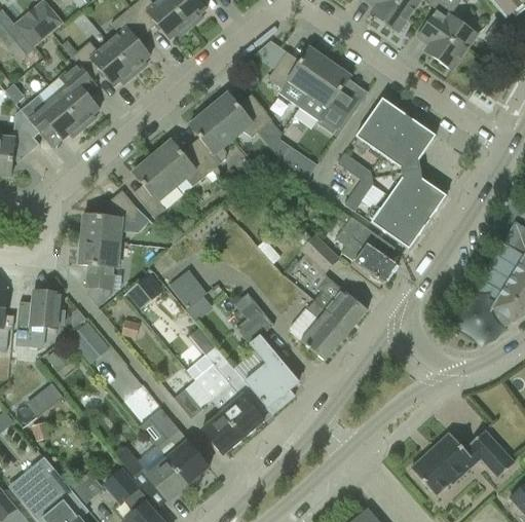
[(42,0),(14,23),(34,46),(63,22),(46,0),(42,0)]
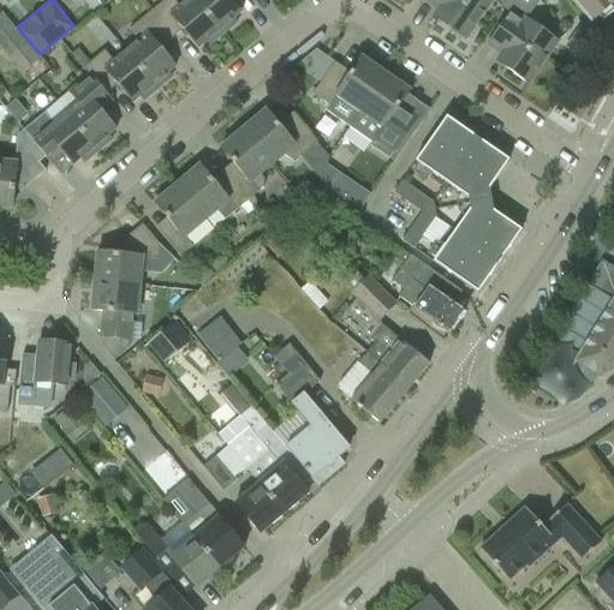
[(224,31),(197,0),(184,0),(180,4),(177,0),(161,0),(150,10),(172,36),(184,27),(200,45),(207,39),(210,42),(224,31)]
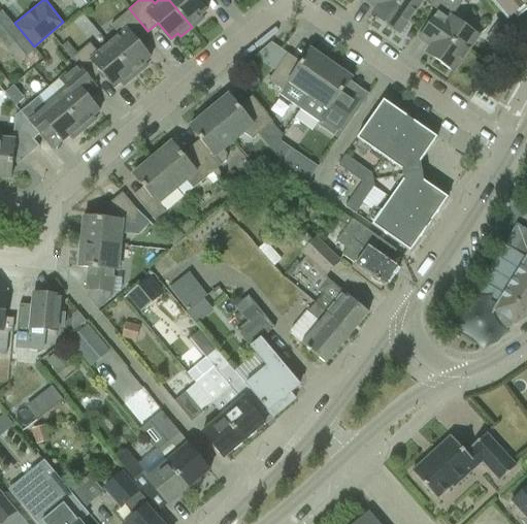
[(169,0),(192,27),(204,17),(201,13),(207,8),(200,0),(169,0)]
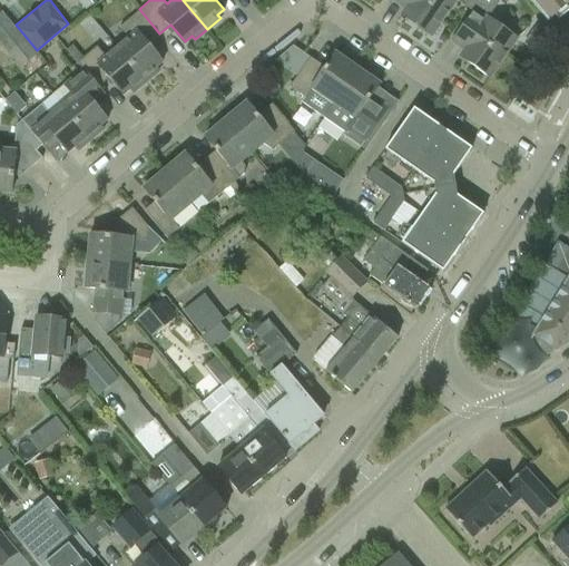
[(432,35),(444,16),(454,0),(398,0),(413,12),(409,18),(432,35)]
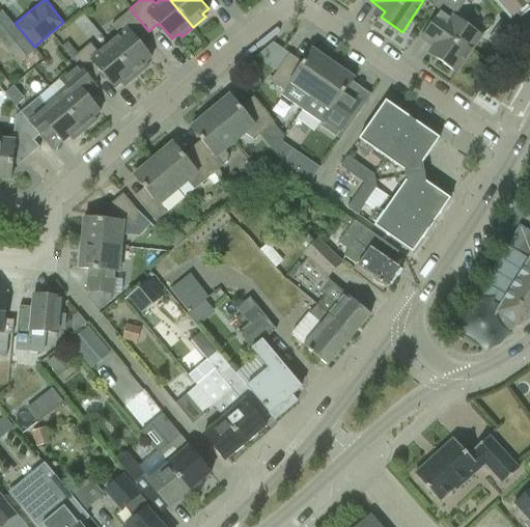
[(495,0),(505,12),(509,18),(529,0),(495,0)]
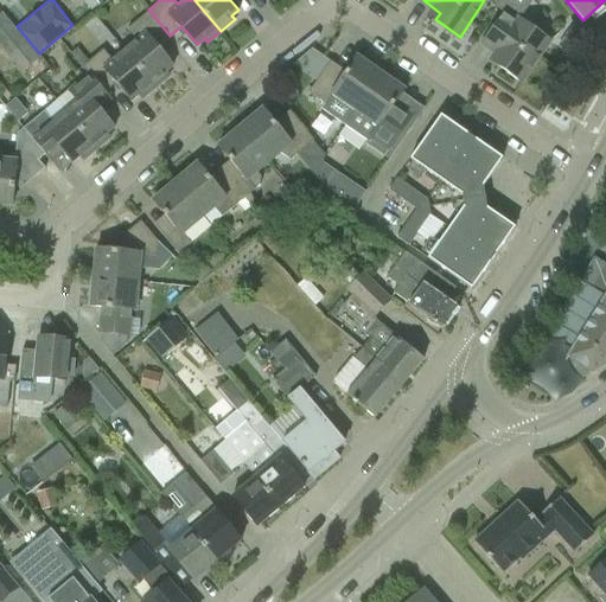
[(552,38),(533,25),(520,15),(517,18),(505,8),(496,23),(482,42),(503,56),(498,63),(522,81),(552,38)]
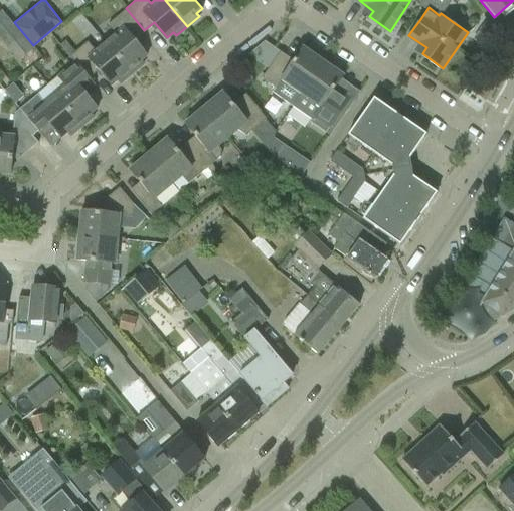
[(107,40),(133,72),(144,62),(141,59),(147,53),(135,38),(144,30),(126,8),(109,22),(117,32),(107,40)]
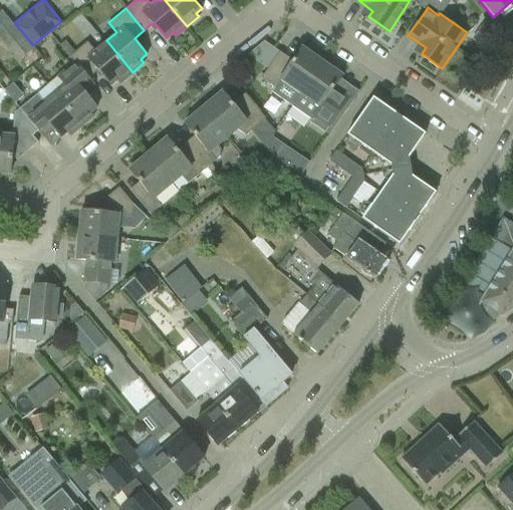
[(489,12),(481,24),(494,33),(500,24),(493,17),(489,12)]
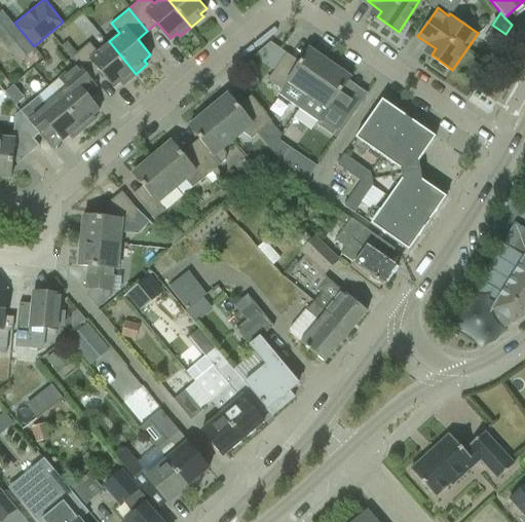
[(0,14),(0,35),(20,60),(31,51),(29,49),(0,14)]
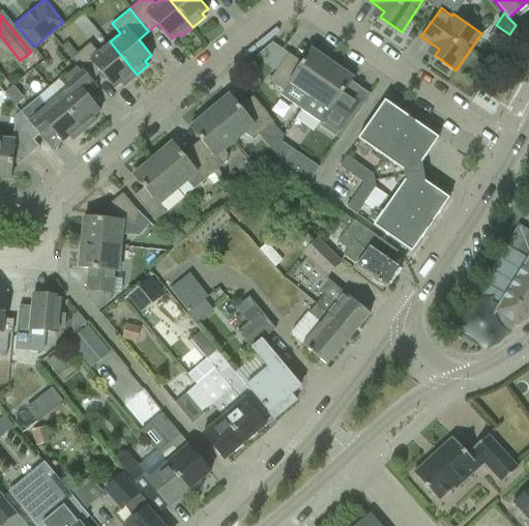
[(68,38),(62,44),(71,55),(78,50),(68,38)]
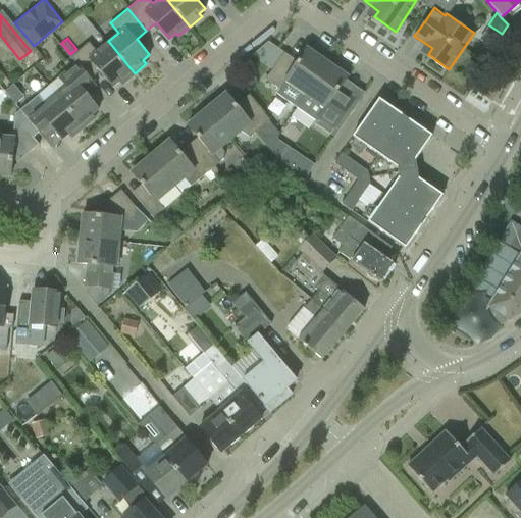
[(71,55),(76,61),(91,78),(91,76),(100,69),(113,85),(119,80),(122,83),(135,73),(108,41),(97,50),(90,40),(71,55)]
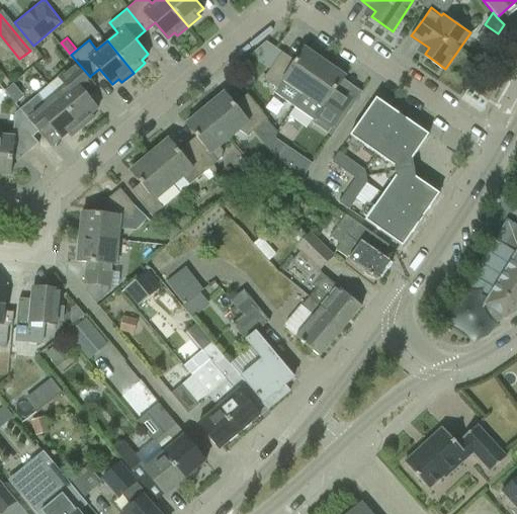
[(263,77),(275,85),(272,90),(293,105),(303,92),(325,60),(305,46),(292,64),(278,55),(263,77)]
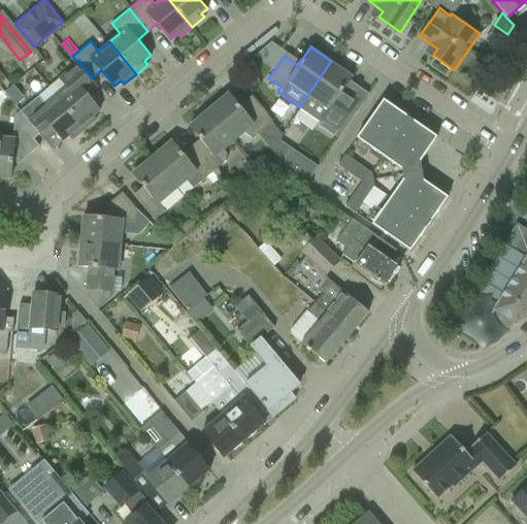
[(308,94),(300,106),(320,120),(318,123),(334,134),(355,105),(339,94),(342,90),(352,75),(331,61),(308,94)]
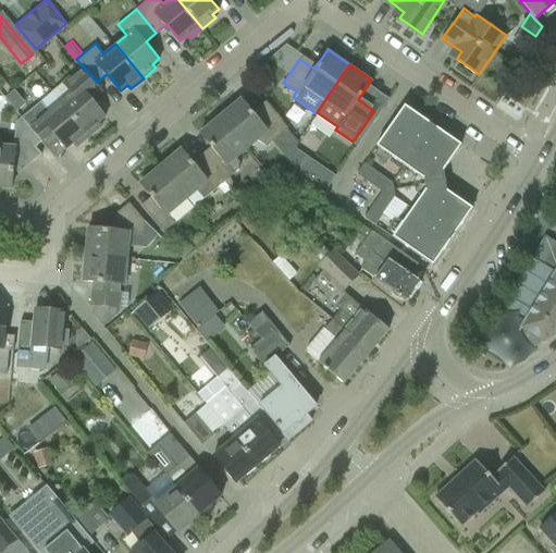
[(72,91),(61,100),(89,134),(102,124),(99,121),(106,114),(91,98),(102,88),(97,82),(97,83),(82,65),(63,81),(72,91)]
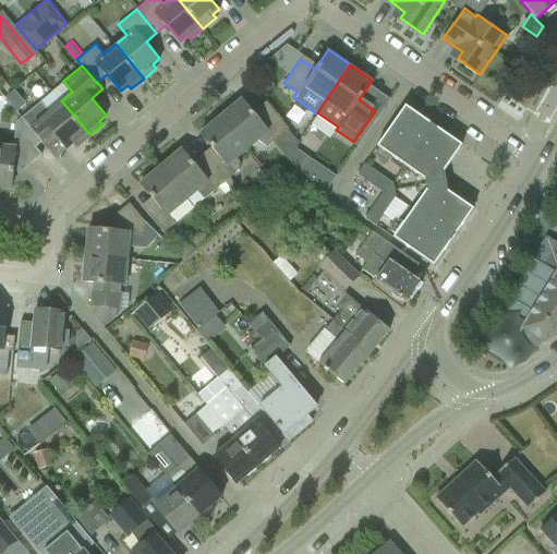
[(221,115),(247,147),(257,139),(267,145),(289,127),(270,105),(257,116),(242,97),(221,115)]
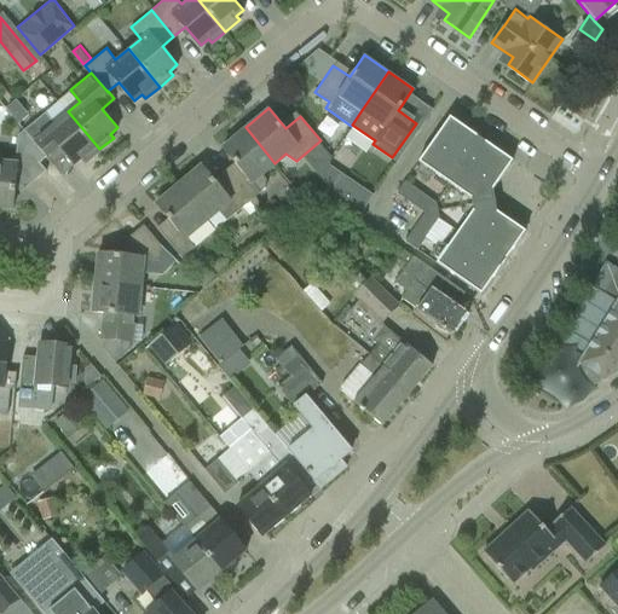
[(24,128),(46,155),(47,155),(59,144),(75,163),(82,157),(86,161),(99,149),(68,111),(56,122),(46,110),(24,128)]
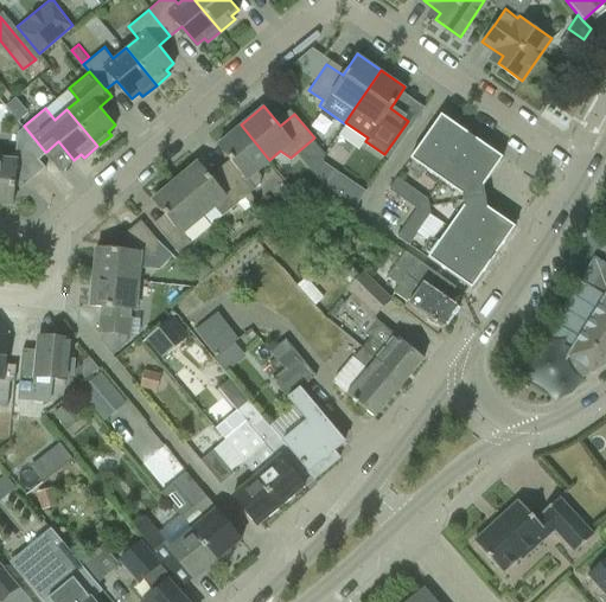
[(484,184),(503,155),(441,113),(410,157),(429,171),(463,193),(464,204),(450,225),(441,236),(428,256),(472,287),(493,256),(516,225),(488,205),(484,184)]
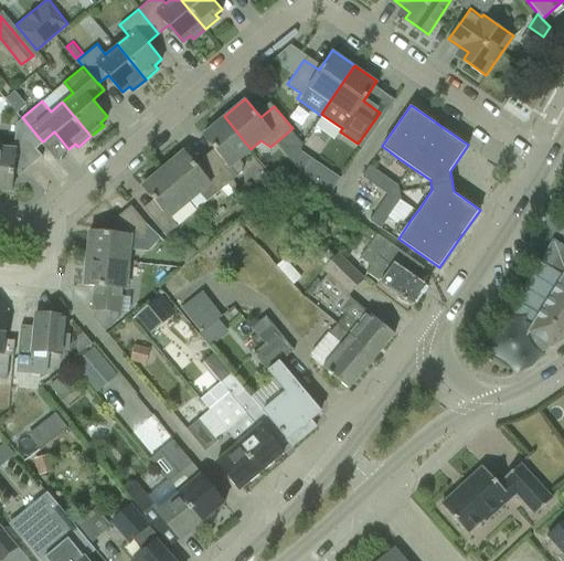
[(209,160),(227,182),(233,178),(238,173),(243,170),(244,162),(240,158),(251,149),(224,116),(203,134),(219,152),(209,160)]
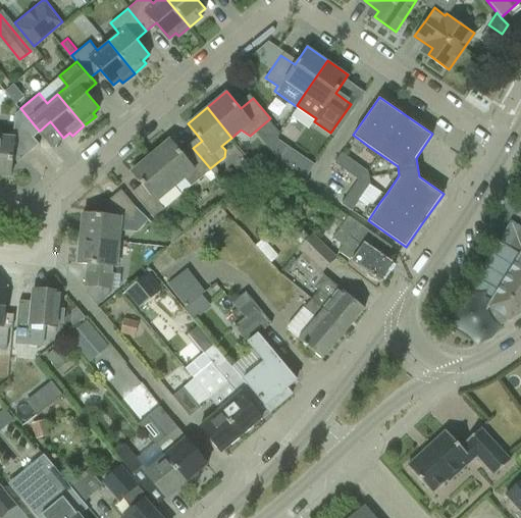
[(39,131),(20,108),(15,113),(13,136),(0,134),(0,173),(11,174),(13,152),(20,153),(27,148),(29,151),(40,143),(34,136),(39,131)]
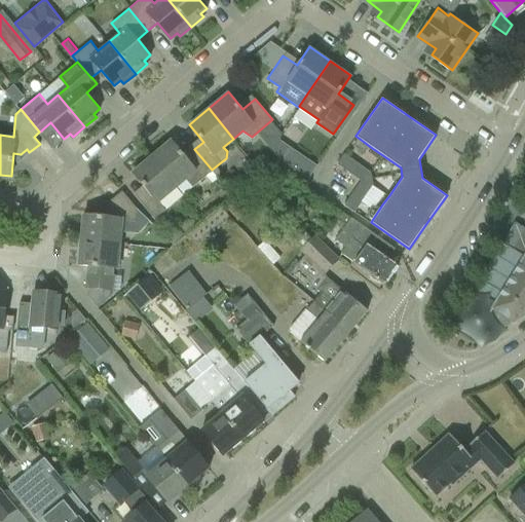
[(207,175),(212,170),(194,149),(186,156),(171,139),(152,155),(177,186),(187,178),(193,186),(207,175)]
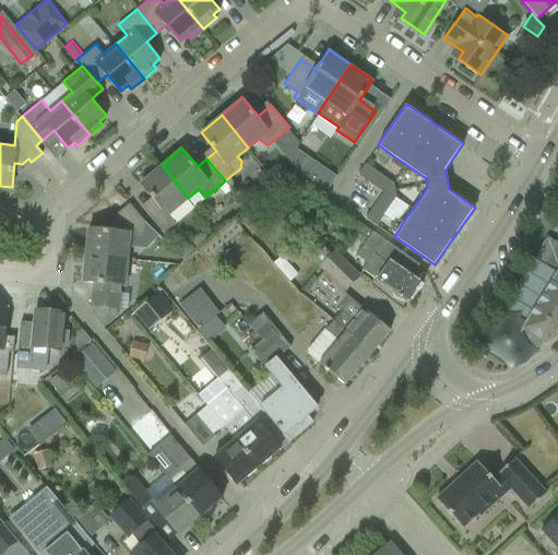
[(298,148),(295,163),(306,175),(318,189),(323,195),(336,175),(298,148)]
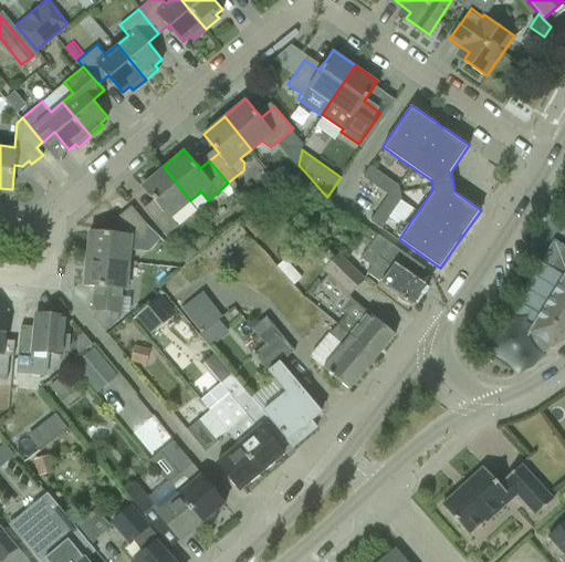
[(382,227),(394,208),(401,198),(399,184),(370,164),(363,175),(388,194),(370,219),(382,227)]
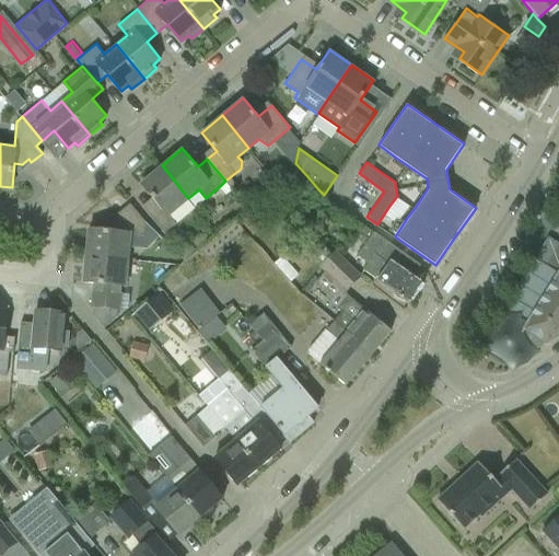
[(318,189),(306,175),(295,163),(284,173),(309,198),(318,189)]
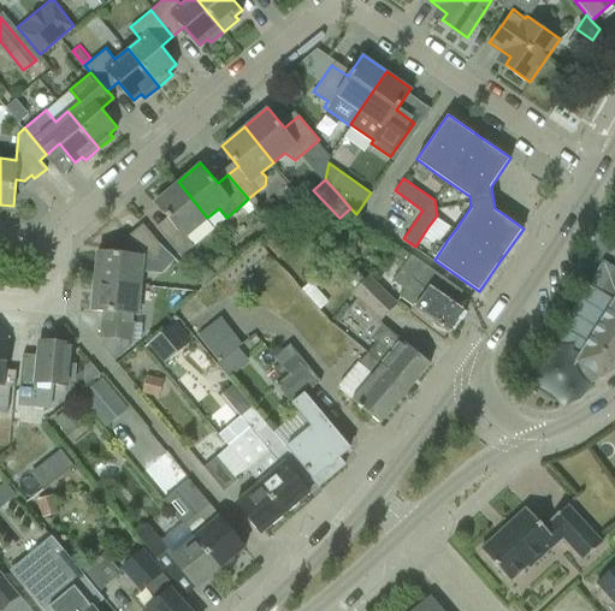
[(187,235),(207,218),(178,182),(155,201),(172,221),(161,230),(172,243),(181,254),(194,244),(187,235)]
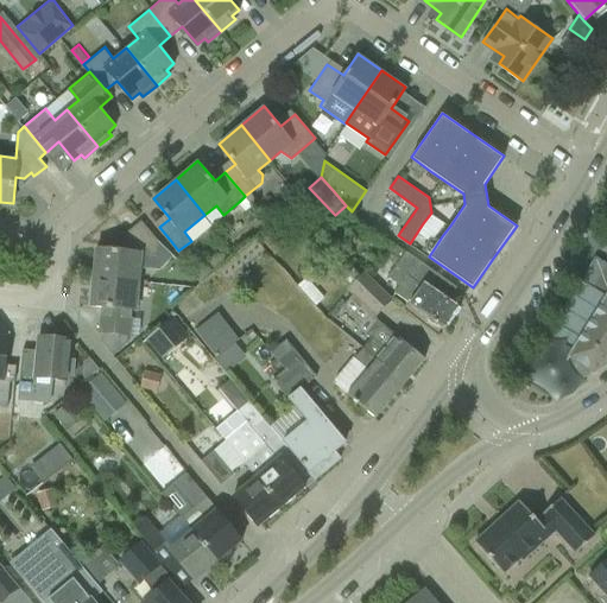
[(246,210),(252,204),(245,196),(239,202),(246,210)]
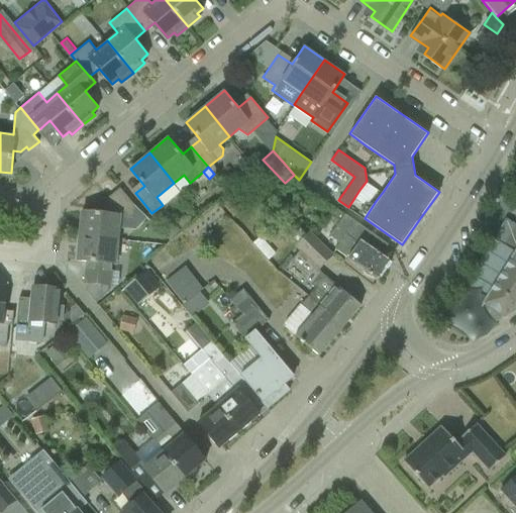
[(80,234),(118,238),(120,215),(133,216),(134,203),(133,202),(120,187),(108,196),(111,199),(105,204),(104,212),(82,210),(80,234)]
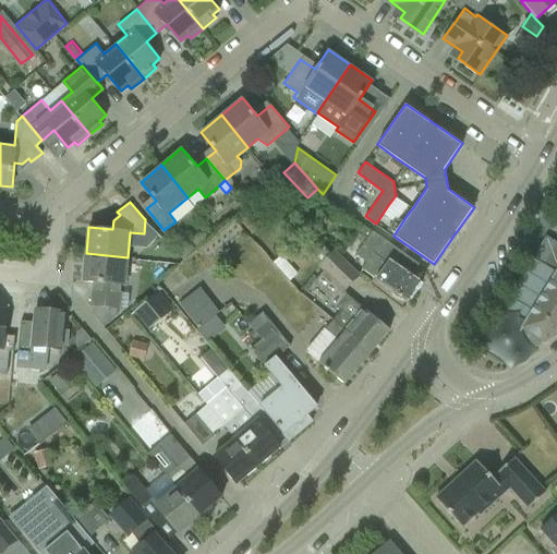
[(253,206),(240,218),(253,231),(266,220),(253,206)]
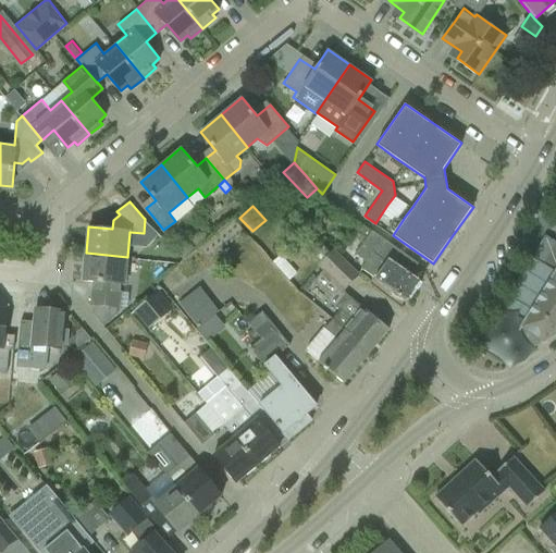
[(374,278),(390,287),(407,300),(421,281),(406,269),(414,258),(372,230),(359,247),(356,252),(367,260),(361,267),(375,277),(374,278)]
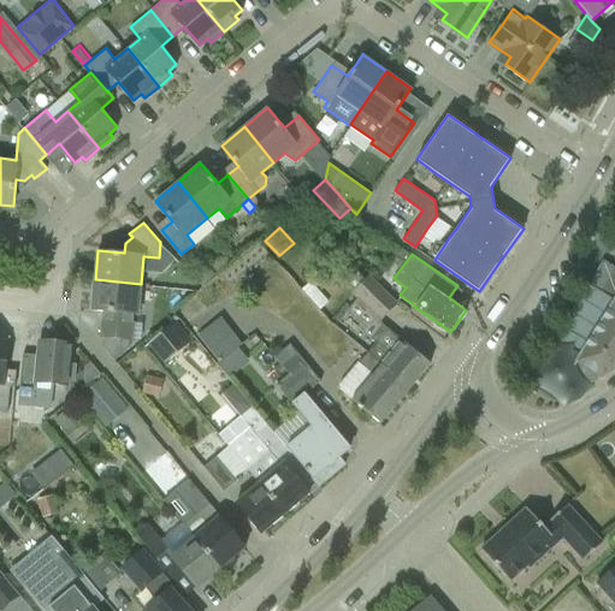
[(207,262),(196,272),(205,282),(216,272),(207,262)]
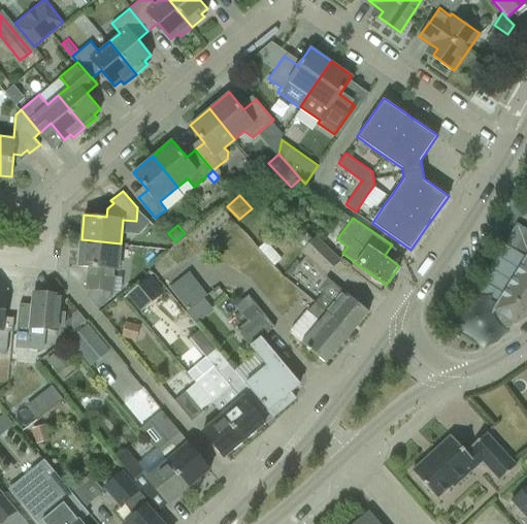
[(301,250),(326,274),(341,259),(317,234),(301,250)]
